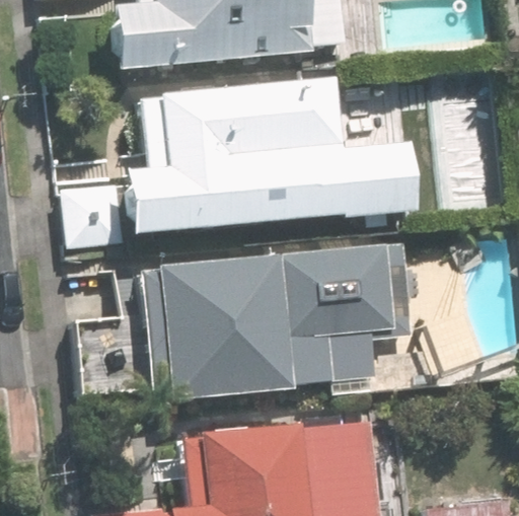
[(116,4),(121,67),(346,49),(341,0),(137,0),(138,2),(116,4)]
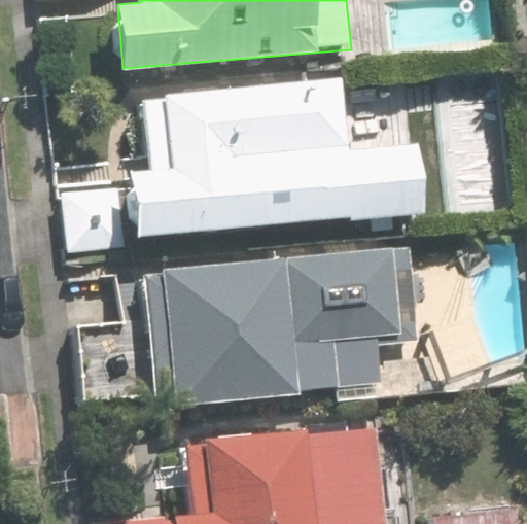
[(132,169),(137,236),(426,212),(420,145),(350,150),(344,78),(145,95),(151,168),(132,169)]
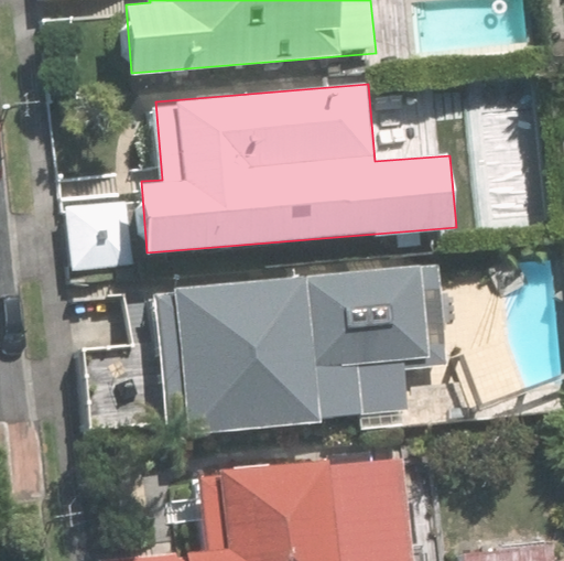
[(71,271),(134,266),(129,201),(65,206),(71,271)]
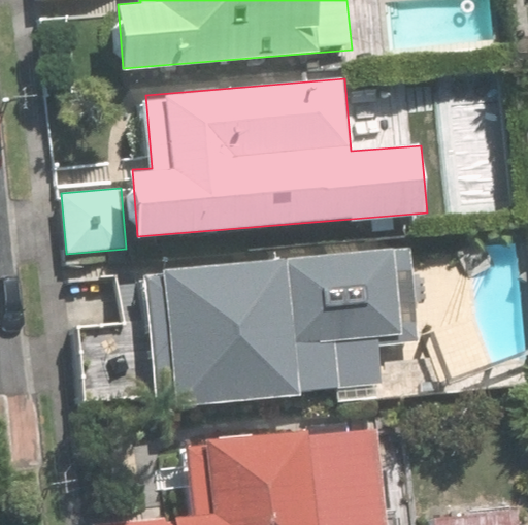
[(410,248),(141,270),(154,405),(383,386),(378,345),(418,341),(410,248)]
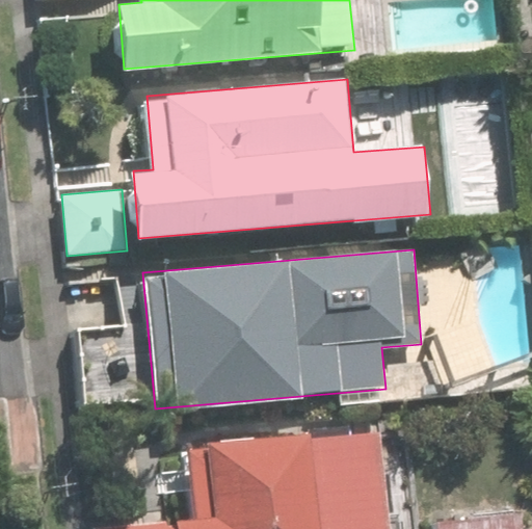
[(98,527),(98,528),(388,528),(379,428),(184,445),(190,520),(98,527)]
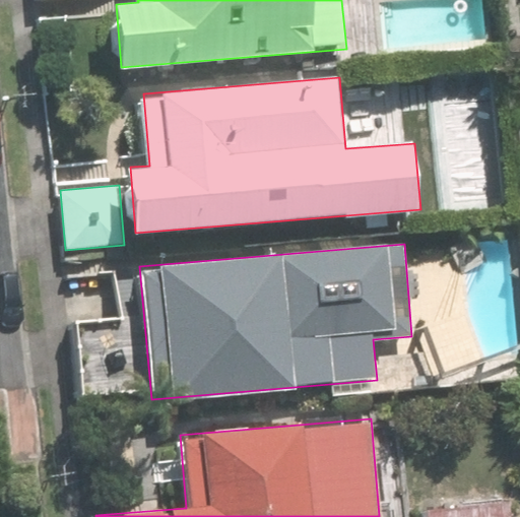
[(424,512),(425,516),(513,516),(512,505),(424,512)]
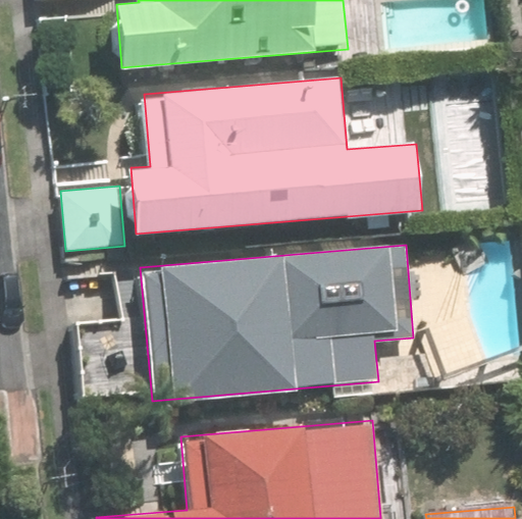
All buildings are outlined.
